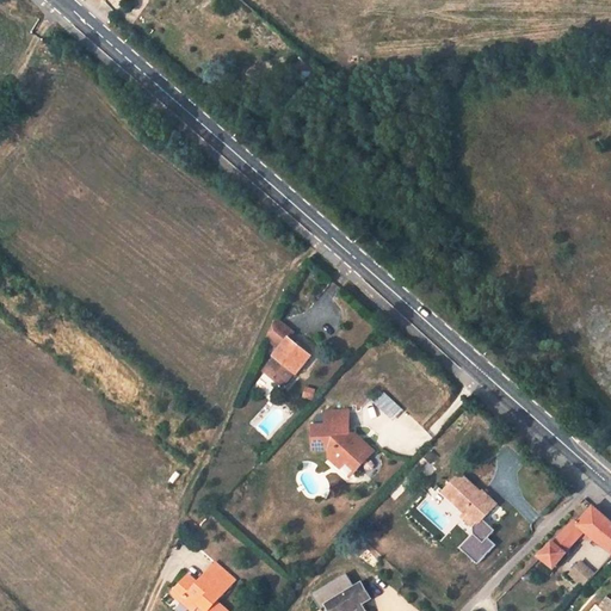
[(296,374),(310,356),(289,338),(294,332),(276,316),(266,337),(281,349),(275,356),(277,358),(266,371),(281,383),(292,370),(296,374)]
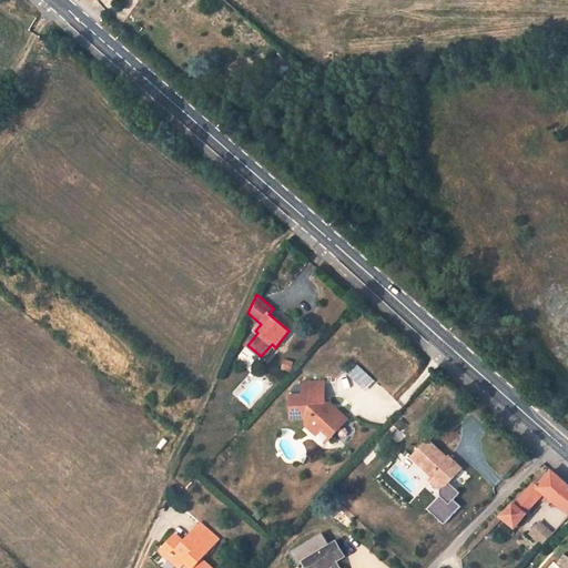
[(347,375),(365,391),(374,379),(356,365),(347,375)]
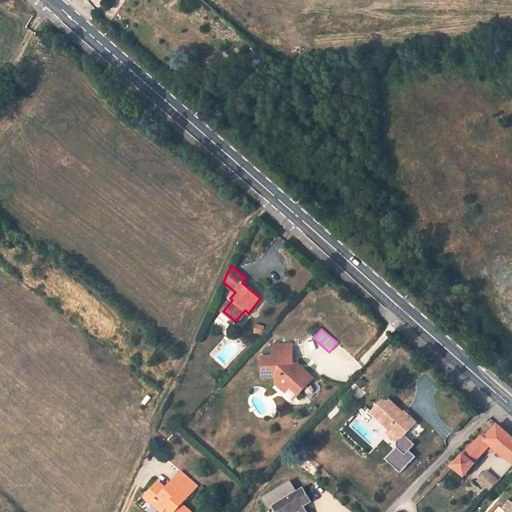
[(263,353),(263,370),(278,372),(278,378),(288,387),(293,382),(300,389),(307,381),(305,379),(312,372),(303,364),(293,364),(292,343),(273,342),(272,353),(263,353)]
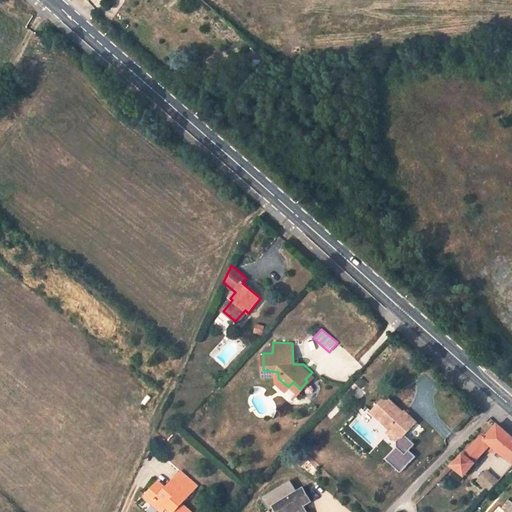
[(288,387),(295,394),(300,389),(293,382),(288,387)]
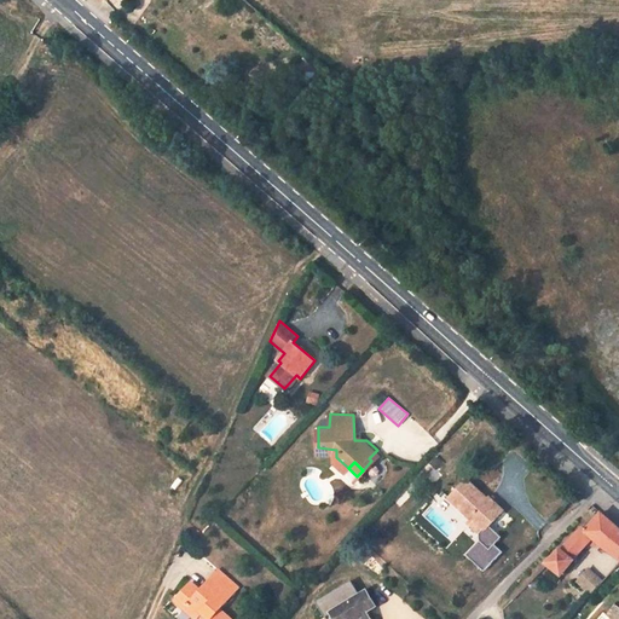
[(486,498),(467,479),(449,498),(473,520),(469,524),(479,533),(480,541),(467,554),(485,571),(502,550),(495,544),(502,537),(490,525),(504,509),(489,496),(486,498)]
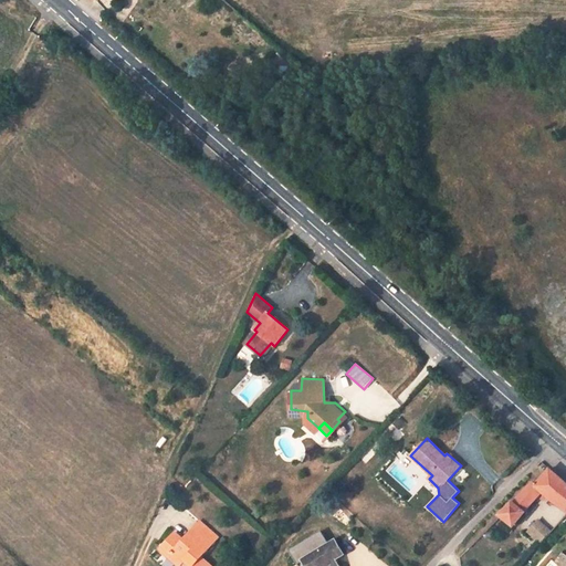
[(565,481),(549,467),(535,482),(533,479),(500,513),(515,527),(528,512),(526,510),(543,493),(551,500),(565,481)]
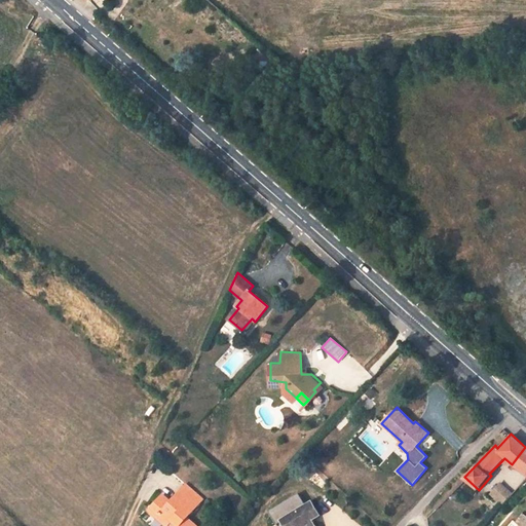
[(525,447),(512,464),(525,477),(525,476),(525,447)]
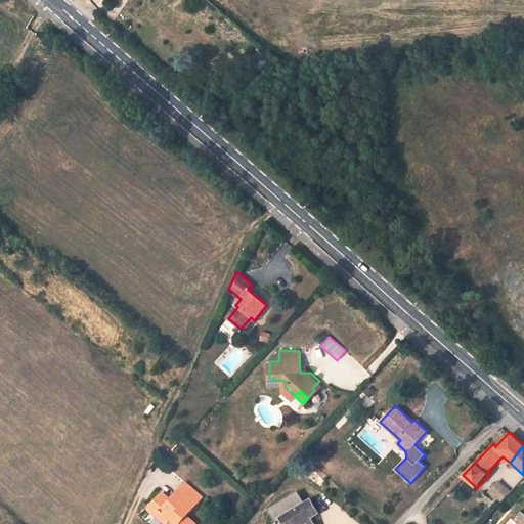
[(201,493),(184,478),(173,490),(179,495),(174,500),(161,487),(151,497),(159,505),(154,509),(165,520),(168,516),(175,523),(173,523),(198,523),(185,511),(201,493)]
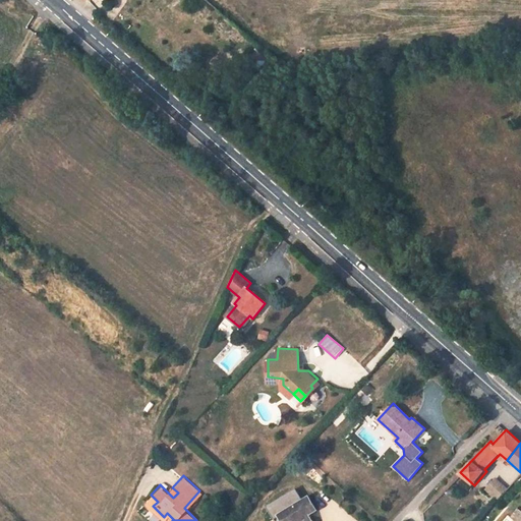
[(483,489),(496,501),(507,488),(495,477),(483,489)]
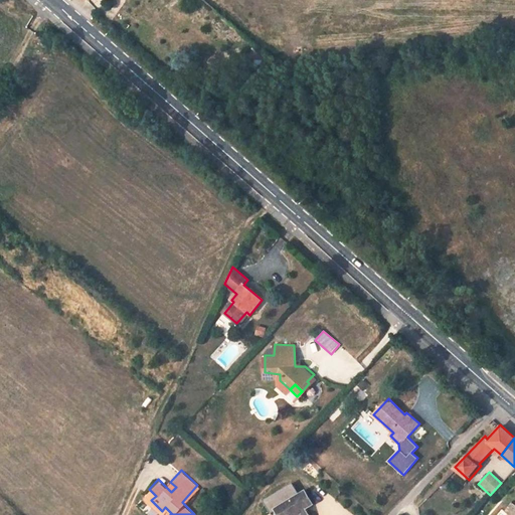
[(312,503),(305,492),(300,495),(292,483),(263,501),(271,514),(276,510),(279,514),(307,514),(304,509),(312,503)]
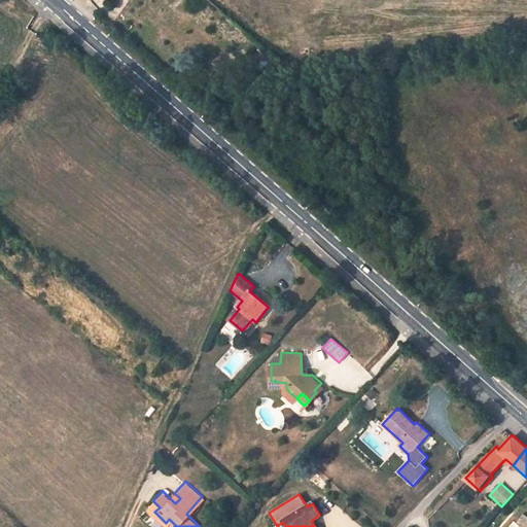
[(148,504),(154,512),(160,507),(152,500),(148,504)]
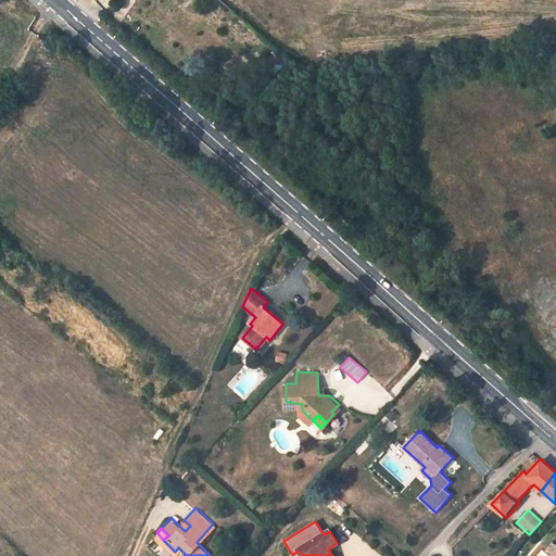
[(555,555),(555,543),(553,541),(545,552),(550,555),(555,555)]
